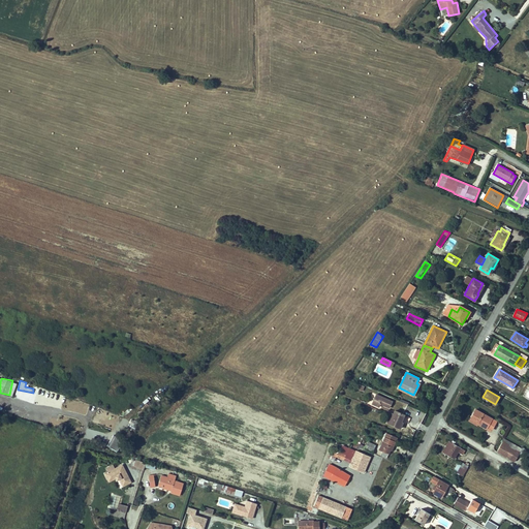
[(376,395),(374,401),(380,404),(389,407),(392,401),(376,395)]
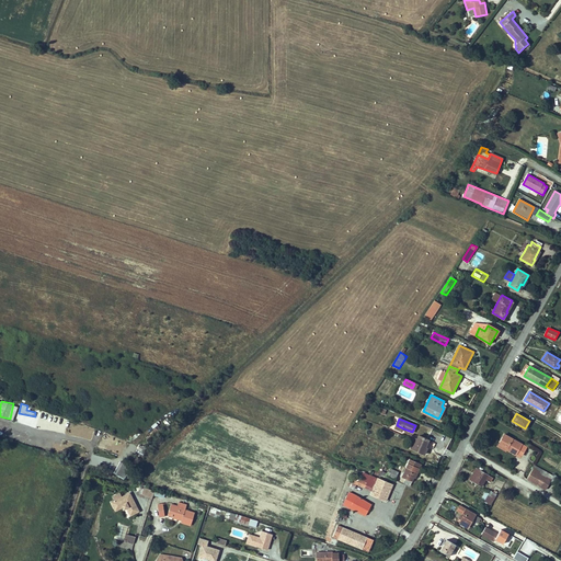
[(65,435),(77,438),(80,428),(67,424),(65,435)]
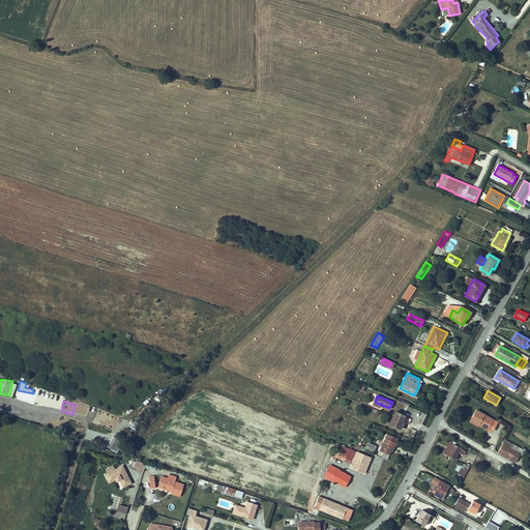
[(498,422),(476,410),(472,418),(479,422),(479,423),(489,429),(490,425),(491,427),(492,425),(495,427),(498,422)]
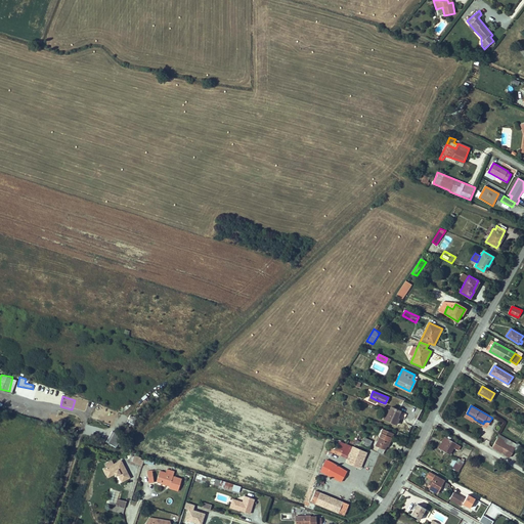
[(388,409),(385,419),(396,424),(398,419),(397,419),(400,410),(391,406),(390,410),(388,409)]
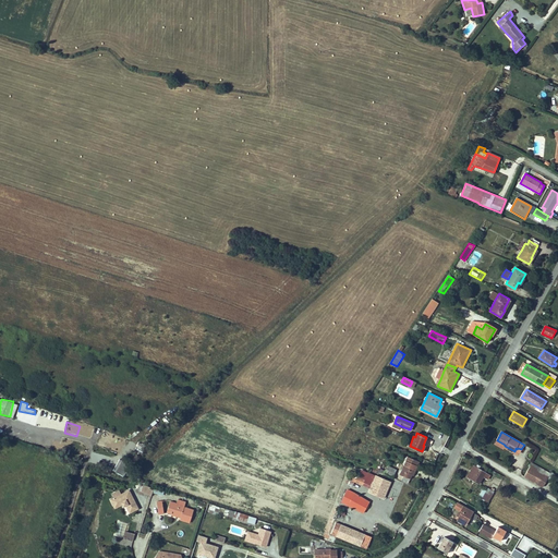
[(407,457),(399,474),(403,476),(401,481),(408,484),(410,478),(412,475),(413,475),(420,462),(407,457)]
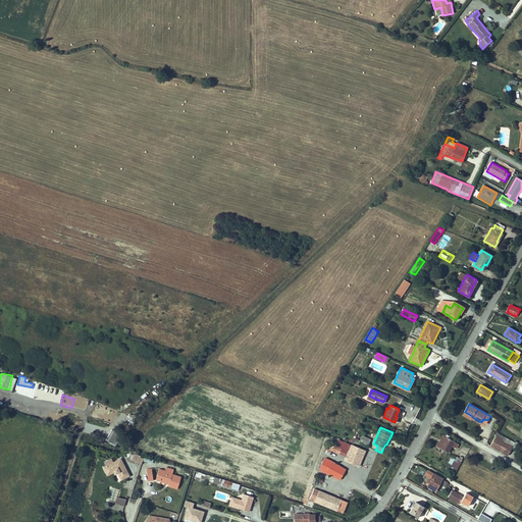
[(515,442),(498,433),(490,446),(508,456),(515,442)]
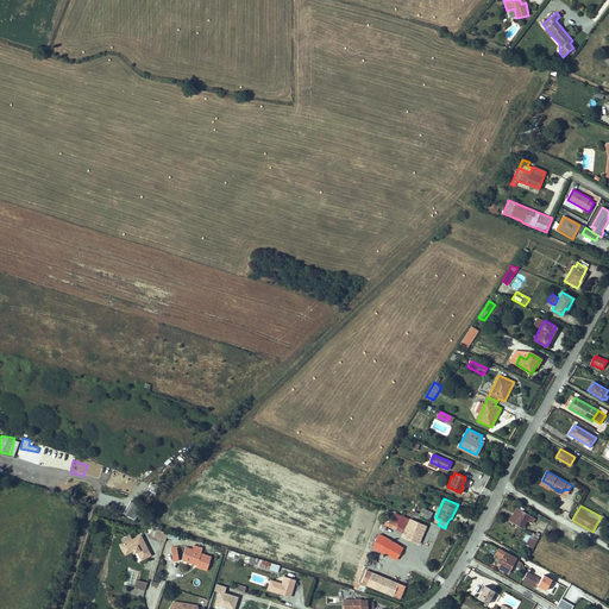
[(535,519),(518,508),(510,521),(523,528),(527,521),(532,523),(535,519)]
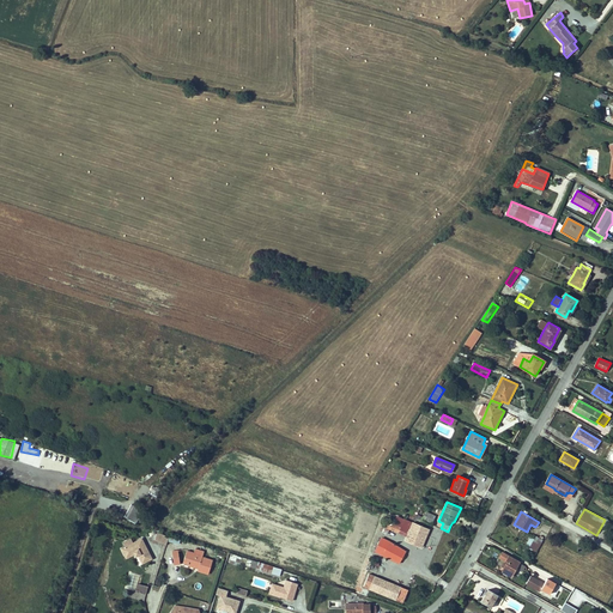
[(435,516),(426,513),(424,517),(423,521),(423,522),(431,526),(435,516)]
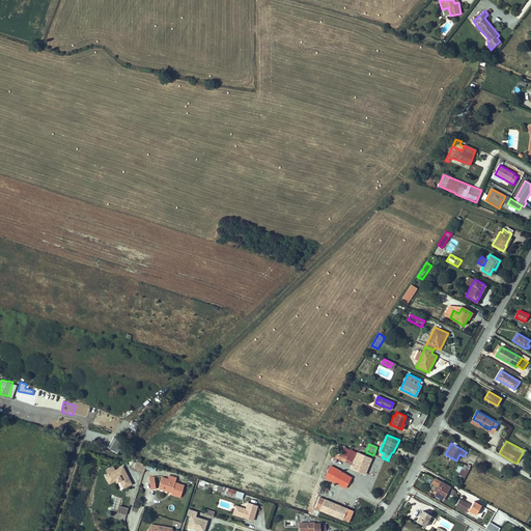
[(345,462),(348,456),(336,452),(334,457),(337,458),(345,462)]
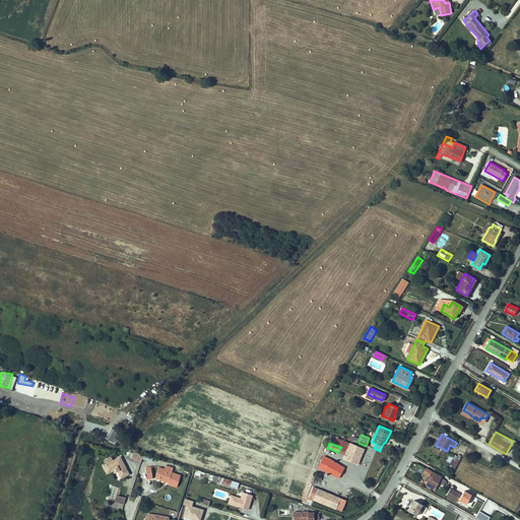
[(341,447),(338,452),(345,455),(349,446),(343,444),(341,447)]
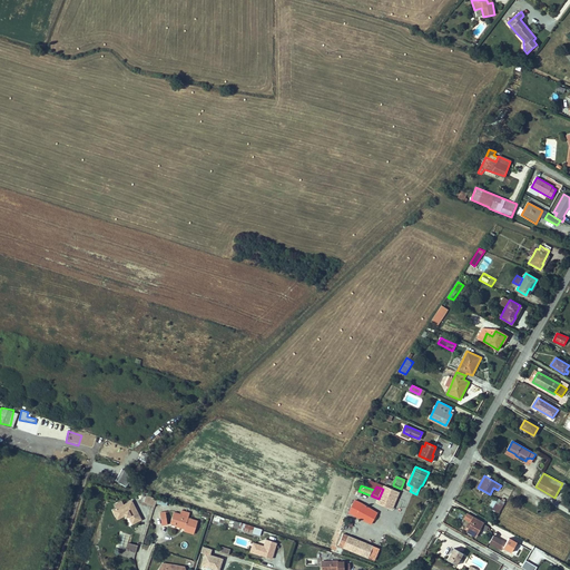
[(379,499),(377,502),(392,508),(397,497),(386,493),(389,488),(384,487),(383,489),(379,499)]
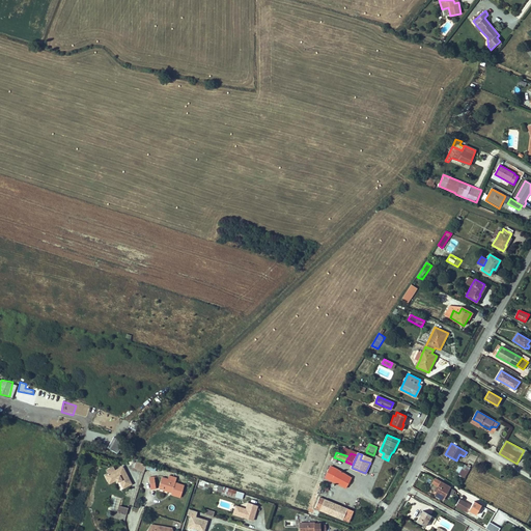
[(134,468),(144,471),(144,469),(146,465),(136,462),(134,468)]
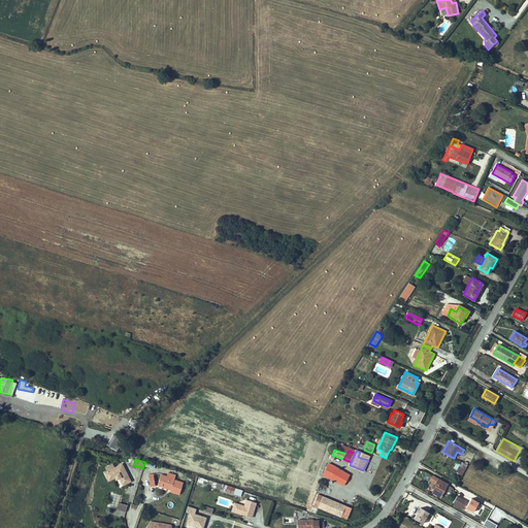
[(157,465),(145,462),(143,466),(155,470),(157,465)]
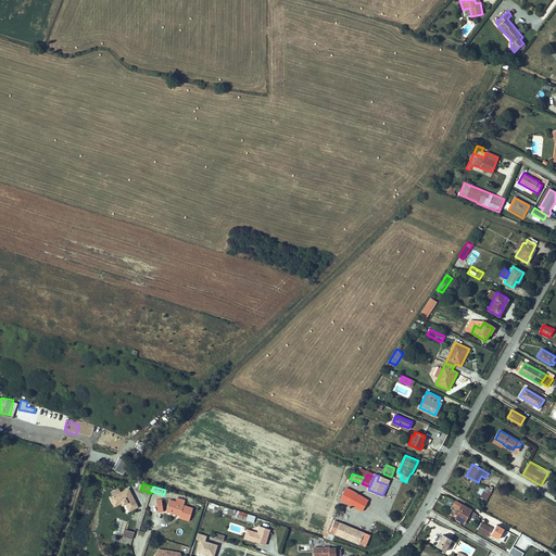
[(484,489),(480,496),(479,500),(481,501),(483,498),(487,500),(492,490),(487,487),(484,489)]
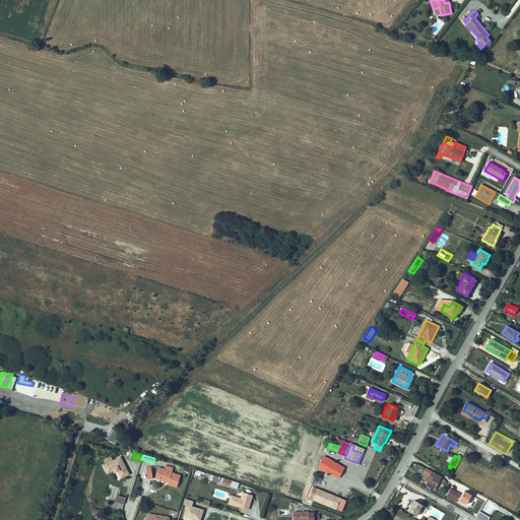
[(121,478),(129,474),(120,457),(113,460),(111,457),(105,460),(106,464),(103,465),(107,474),(114,470),(115,472),(117,471),(121,478)]
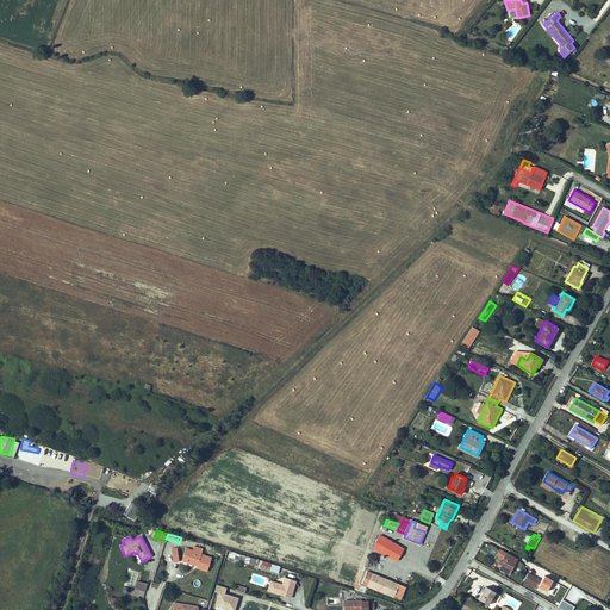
[(383,552),(388,541),(380,536),(374,547),(383,552)]
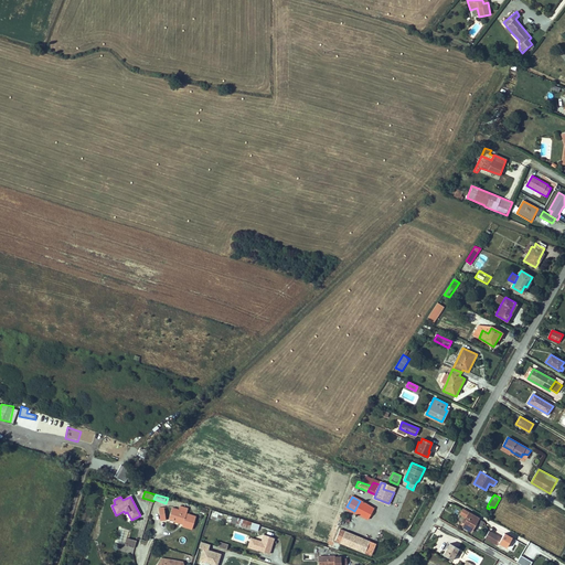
[(354,511),(360,515),(366,504),(360,501),(354,511)]
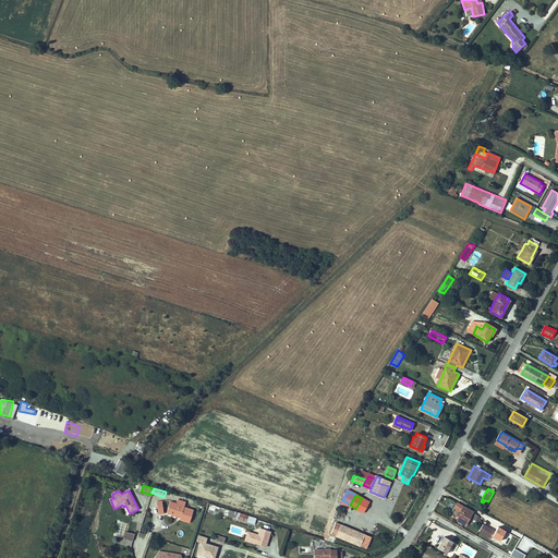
[(362,498),(355,509),(364,513),(370,502),(362,498)]
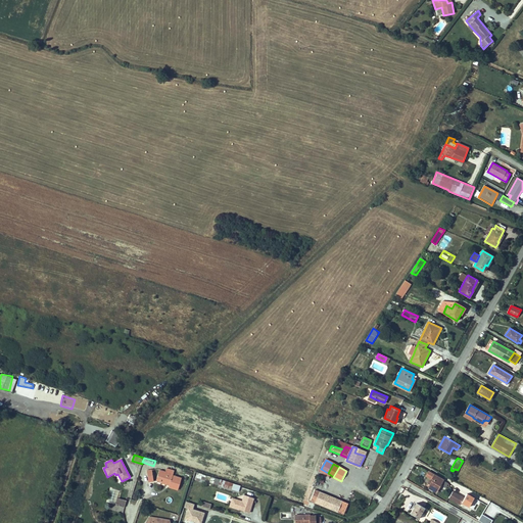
[(175,470),(167,468),(165,472),(159,470),(156,480),(161,481),(161,482),(170,485),(169,486),(178,489),(182,478),(173,475),(175,470)]
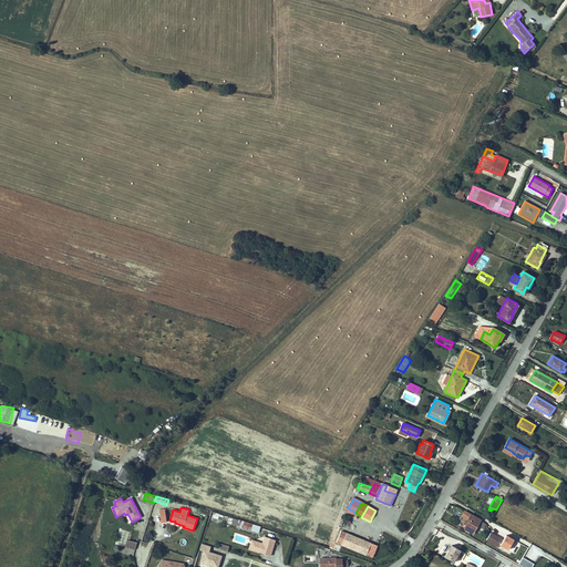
[(481,519),(464,511),(462,516),(467,519),(466,522),(467,523),(464,528),(473,534),(481,519)]
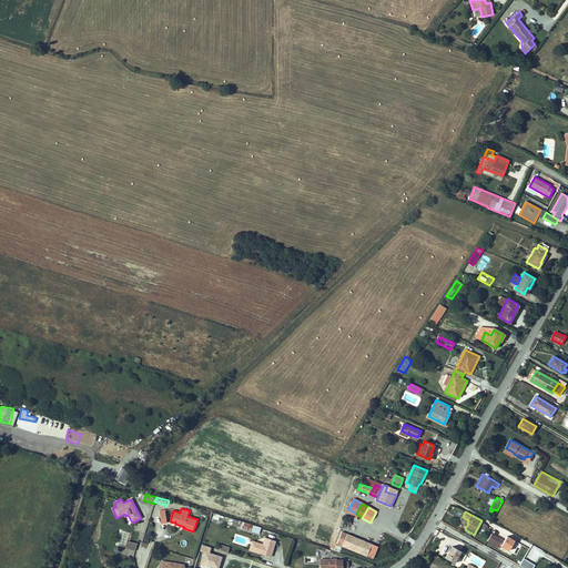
[(230,518),(227,524),(260,533),(261,527),(230,518)]
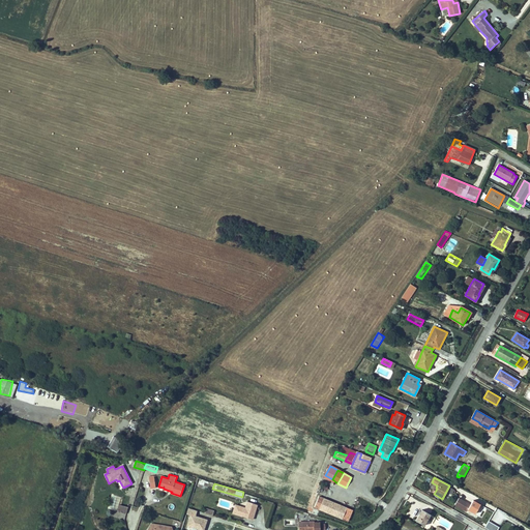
[(318,496),(314,507),(336,516),(341,504),(318,496)]
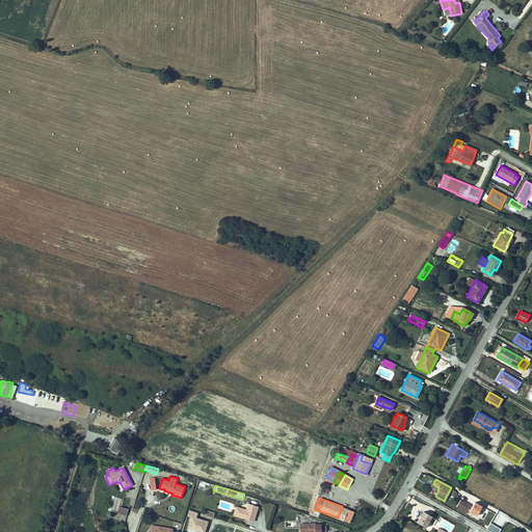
[(460,500),(456,506),(469,513),(470,511),(477,515),(482,506),(475,502),(472,506),(460,500)]
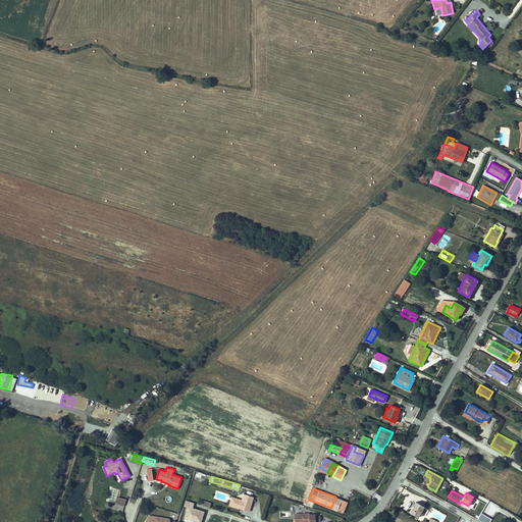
[(243,493),(239,508),(248,511),(249,506),(251,506),(254,498),(243,493)]
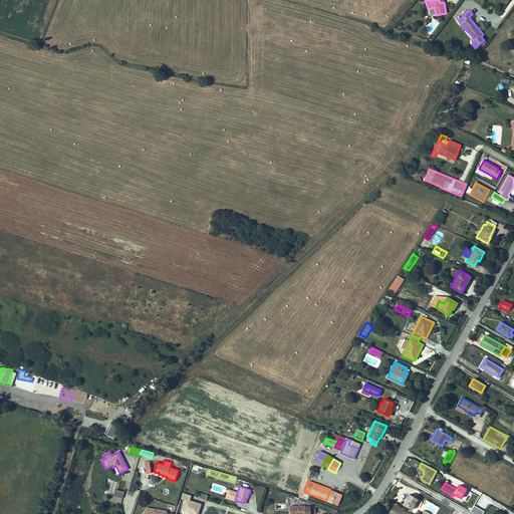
[(341,494),(330,489),(326,500),(337,505),(341,494)]
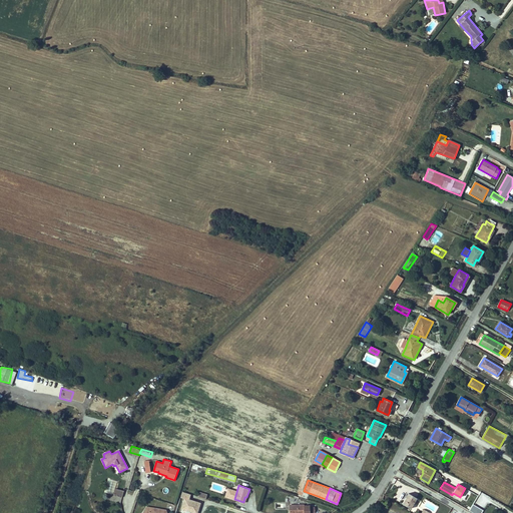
[(113,495),(122,497),(124,491),(115,489),(113,495)]
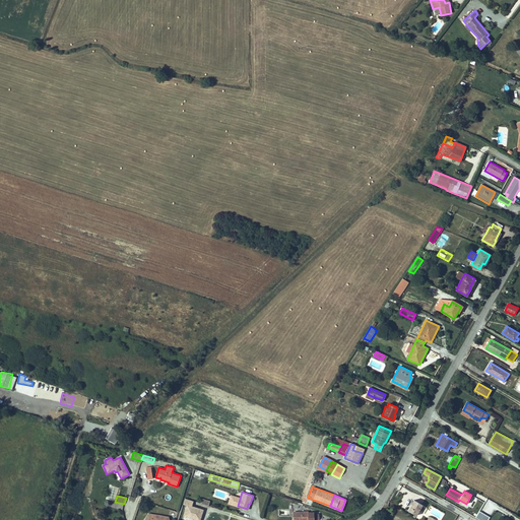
[(193,501),(185,499),(183,504),(187,505),(184,515),(195,519),(194,519),(199,519),(203,510),(192,506),(193,501)]
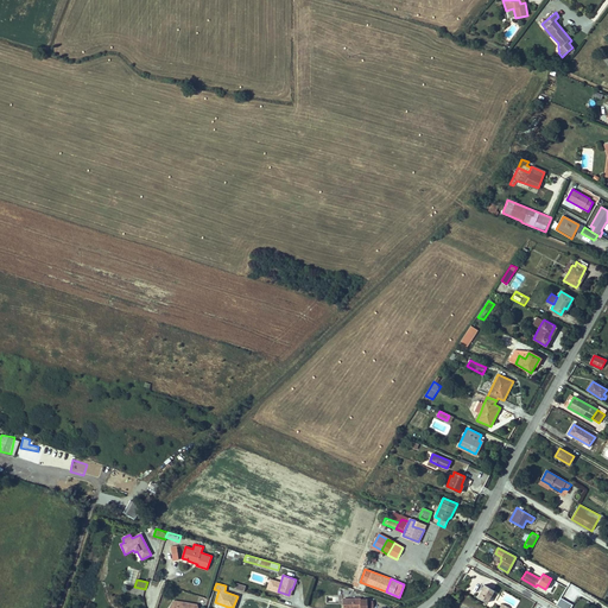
[(485,584),(477,597),(487,603),(494,590),(485,584)]
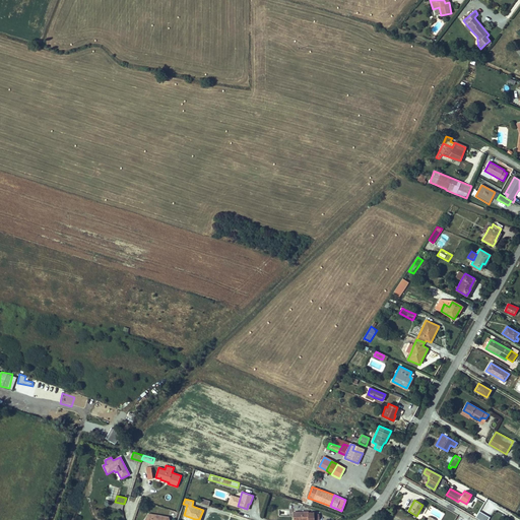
[(308,511),(293,512),(293,519),(314,519),(314,514),(314,512),(308,512),(308,511)]
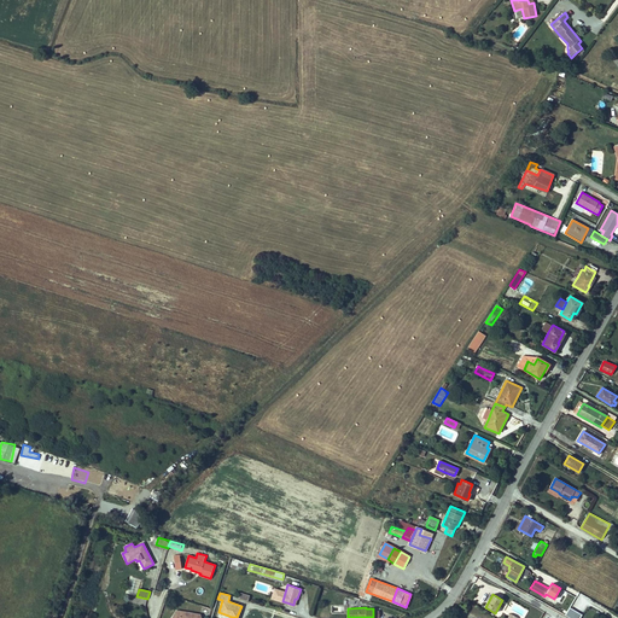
[(569,607),(565,616),(569,617),(579,617),(582,614),(569,607)]
